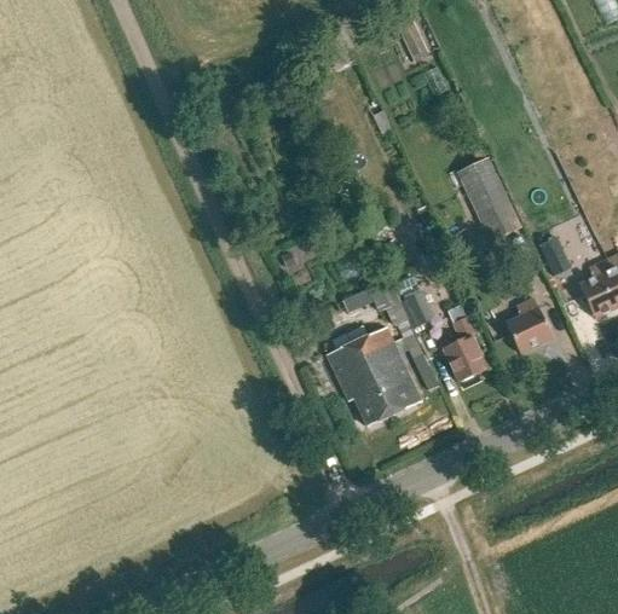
[(596,0),(605,18),(617,12),(617,0),(596,0)]
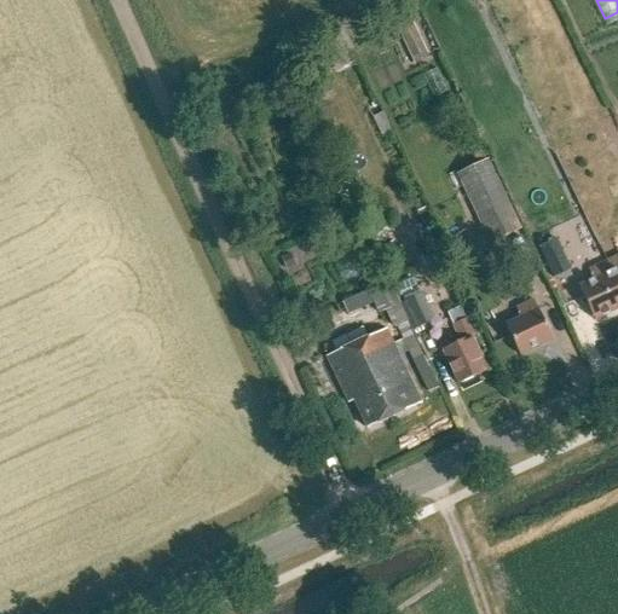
[(487,154),(457,168),(490,237),(521,222),(487,154)]
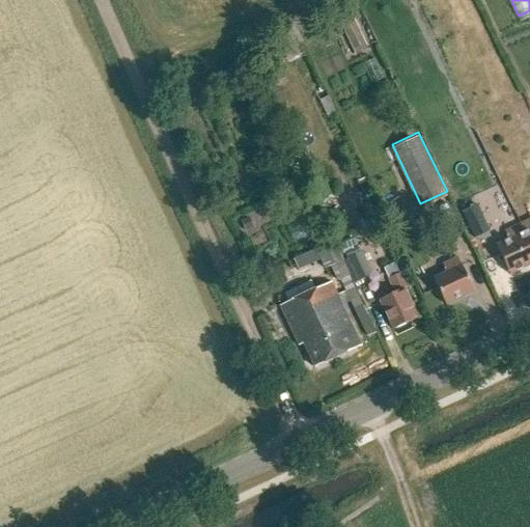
[(239,219),(244,228),(251,225),(247,215),(239,219)]
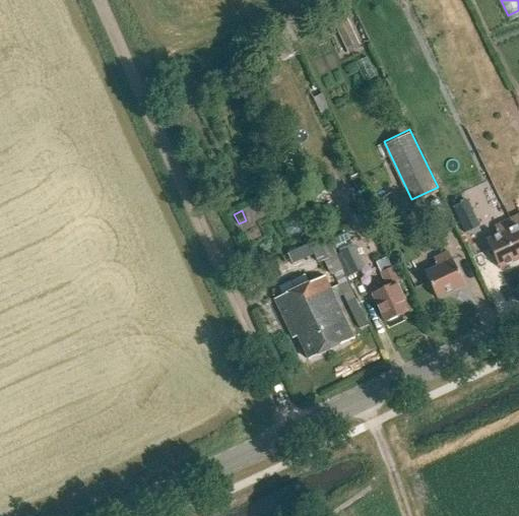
[(518,211),(508,217),(518,242),(518,211)]
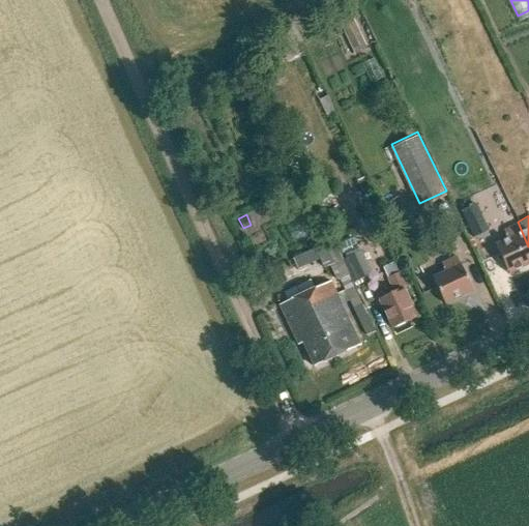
[(494,242),(508,271),(528,261),(528,246),(518,222),(503,229),(506,236),(494,242)]
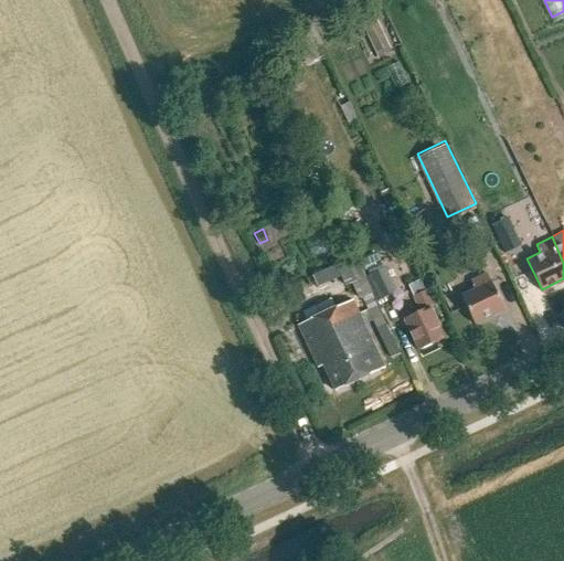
[(366,273),(357,252),(338,260),(347,282),(366,273)]
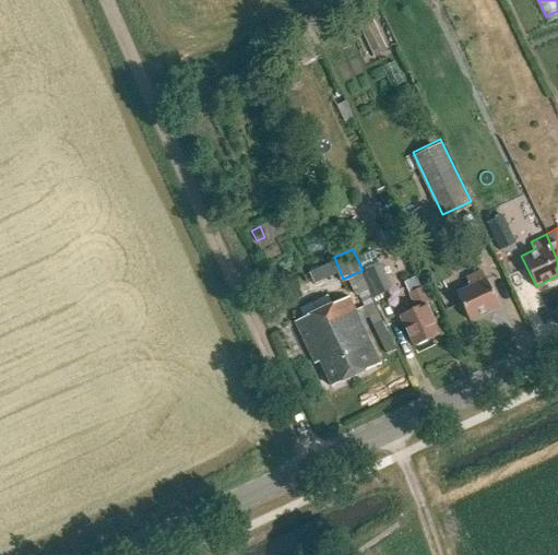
[(387,252),(364,260),(375,288),(396,281),(387,252)]
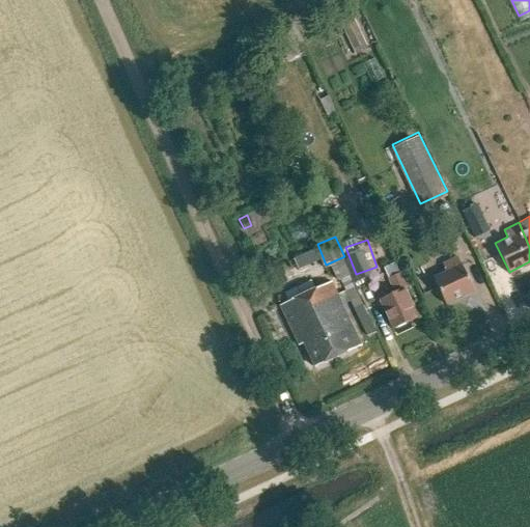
[(433,276),(445,302),(473,288),(456,254),(442,261),(445,270),(433,276)]
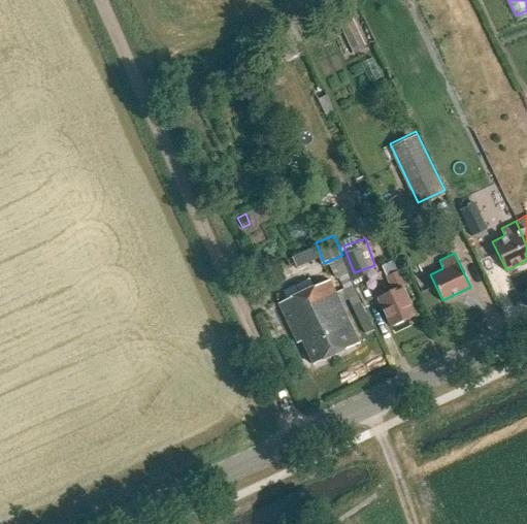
[(392,289),(376,296),(390,325),(414,314),(401,286),(404,284),(397,269),(385,274),(392,289)]
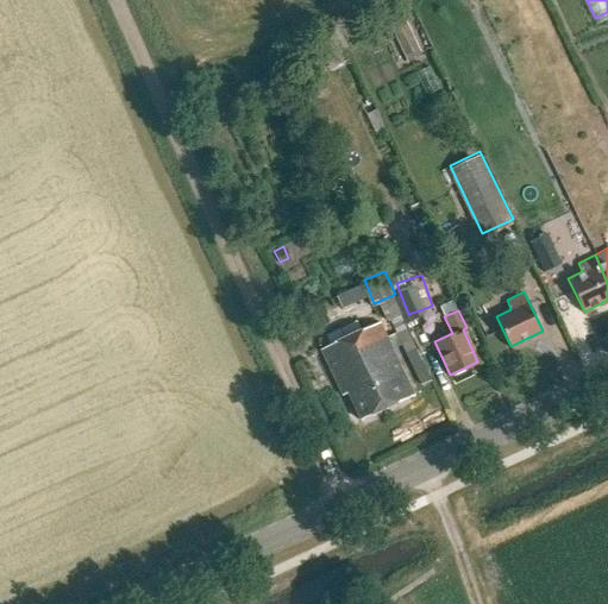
[(348,391),(359,419),(414,394),(380,320),(320,347),(342,394),(348,391)]
